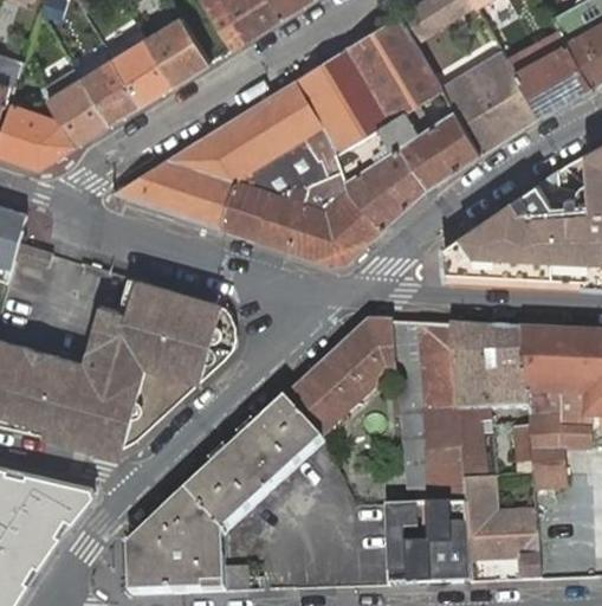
[(199,0),(206,11),(219,2),(217,0),(199,0)]
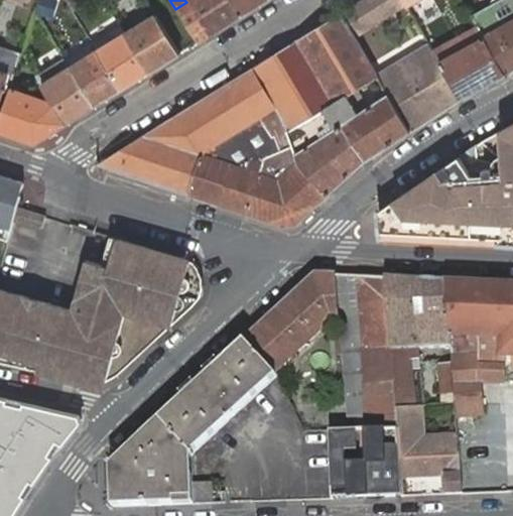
[(184,0),(186,2),(208,36),(240,16),(229,0),(184,0)]
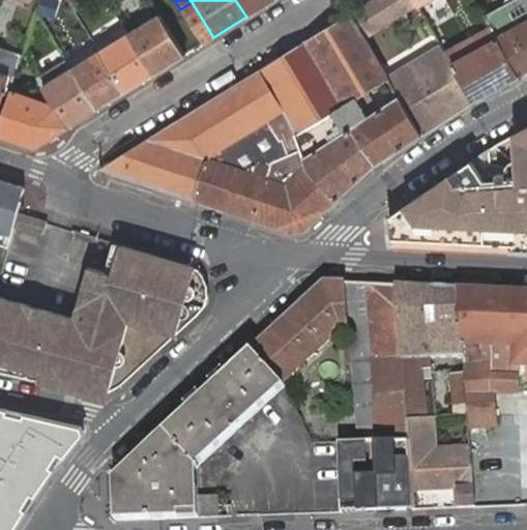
[(235,0),(246,17),(271,0),(235,0)]
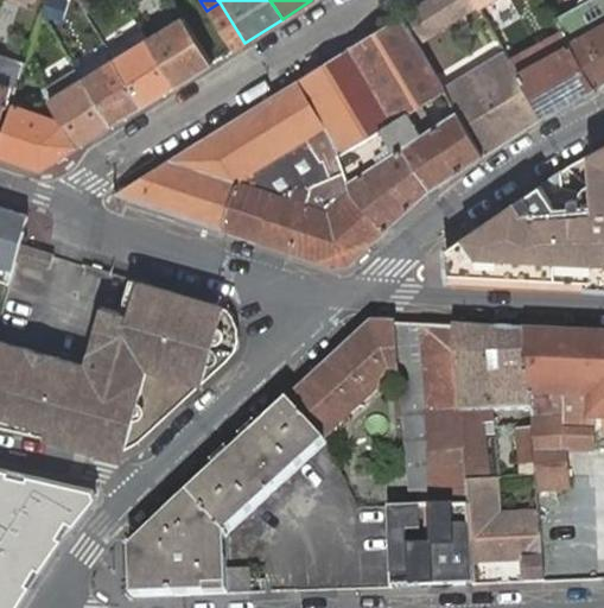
[(425,0),(400,16),(417,44),(455,19),(450,13),(471,0),(425,0)]
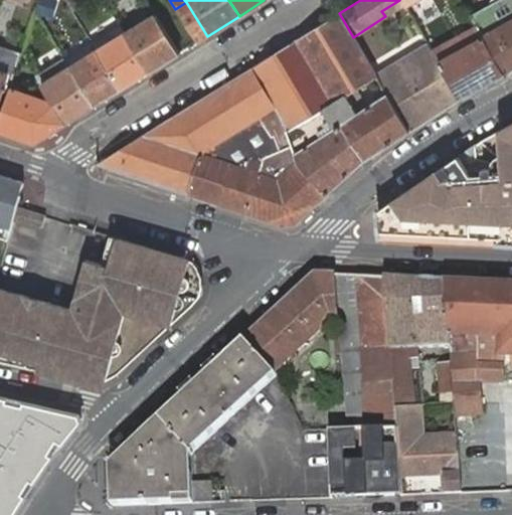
[(207,36),(186,2),(175,9),(178,13),(184,10),(192,21),(185,25),(197,42),(207,36)]
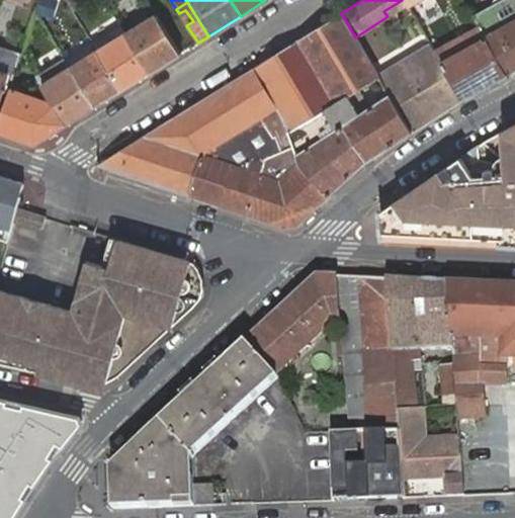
[(126,34),(157,16),(151,8),(121,26),(126,34)]
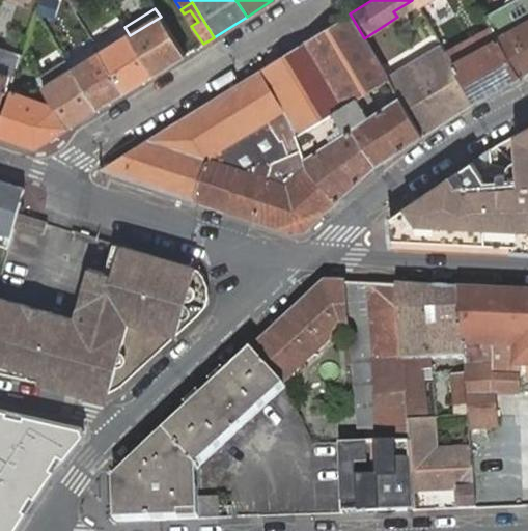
[(330,114),(341,107),(356,99),(388,80),(350,14),(259,70),(285,112),(294,135),(330,114)]
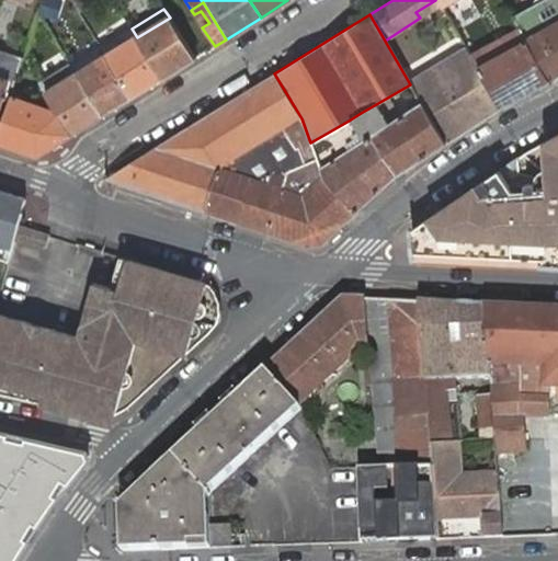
[(162,79),(196,58),(170,18),(137,37),(162,79)]
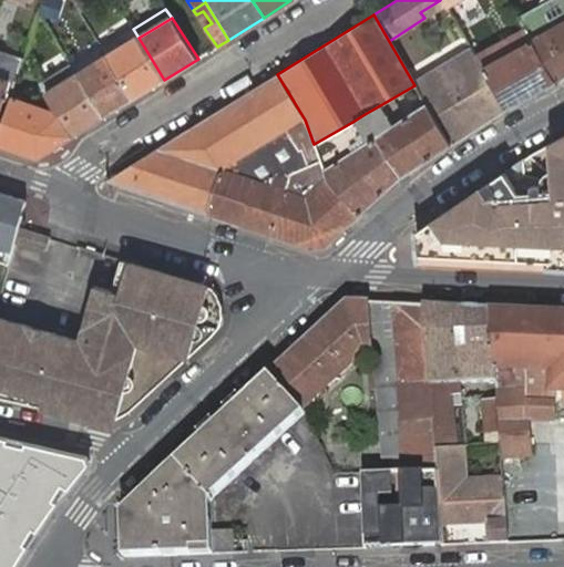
[(563,76),(563,22),(531,41),(554,82),(563,76)]
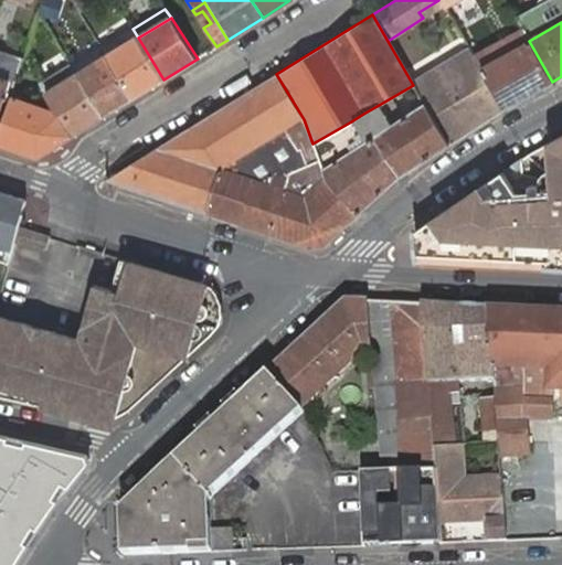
[(133,99),(163,80),(138,38),(133,29),(101,49),(106,57),(133,99)]
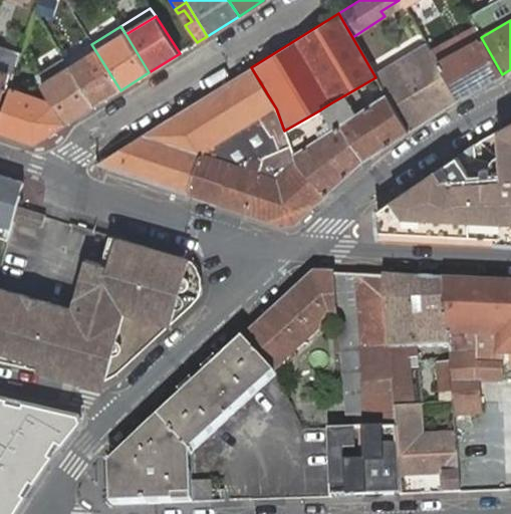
[(502,74),(481,37),(476,29),(471,32),(476,43),(454,55),(448,45),(432,54),(459,98),(502,74)]
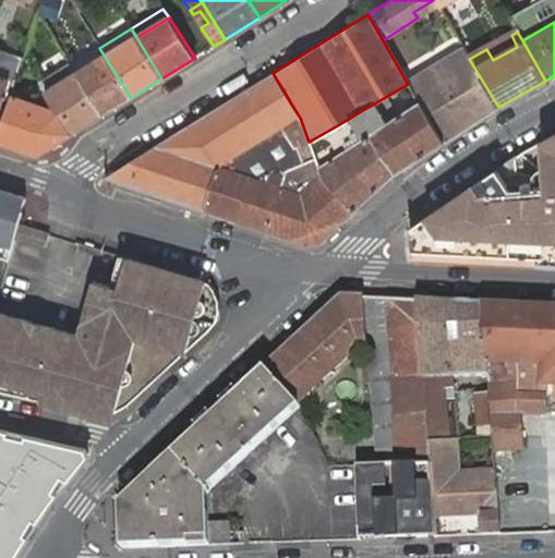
[(511,35),(486,49),(493,60),(517,47),(511,35)]
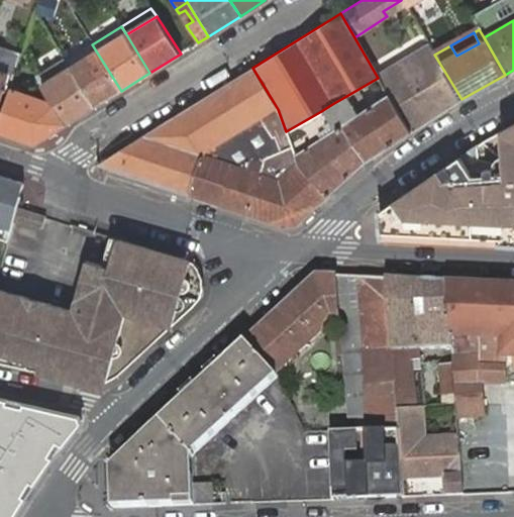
[(97,53),(92,44),(64,63),(70,71),(97,53)]
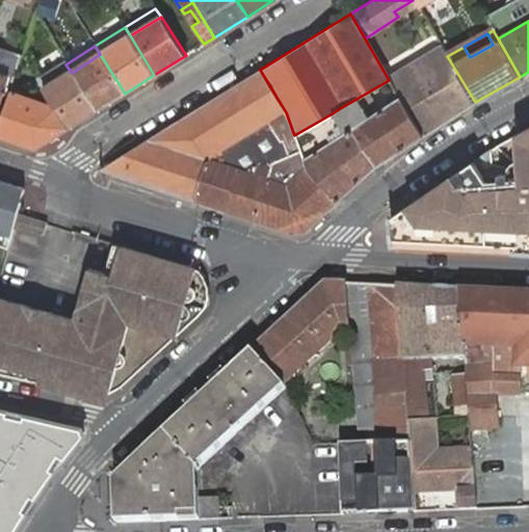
[(403,76),(391,83),(399,99),(421,137),(475,102),(447,56),(444,51),(430,59),(427,54),(400,70),(403,76)]
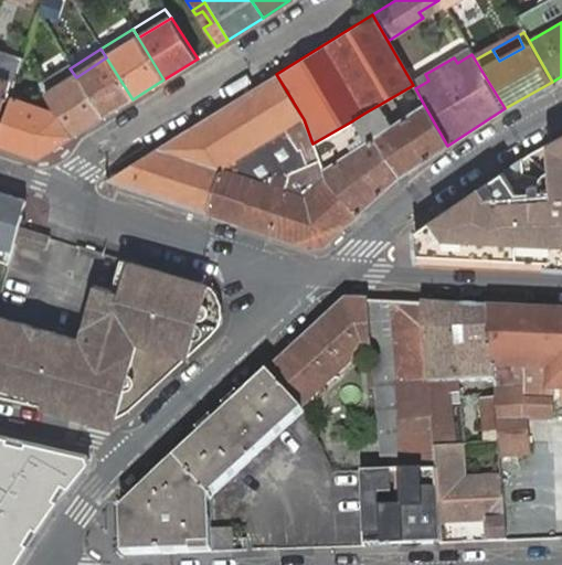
[(76,77),(103,117),(133,99),(106,57),(76,77)]
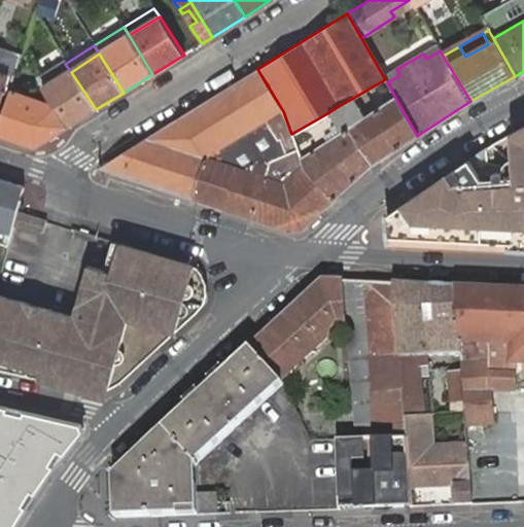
[(54,107),(67,128),(96,109),(71,72),(65,64),(38,81),(54,107)]
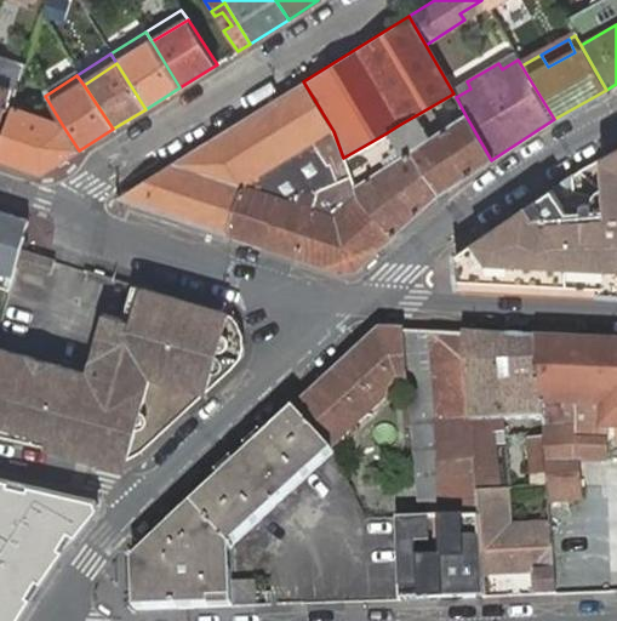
[(0,110),(5,97),(11,83),(4,80),(0,89),(0,110)]
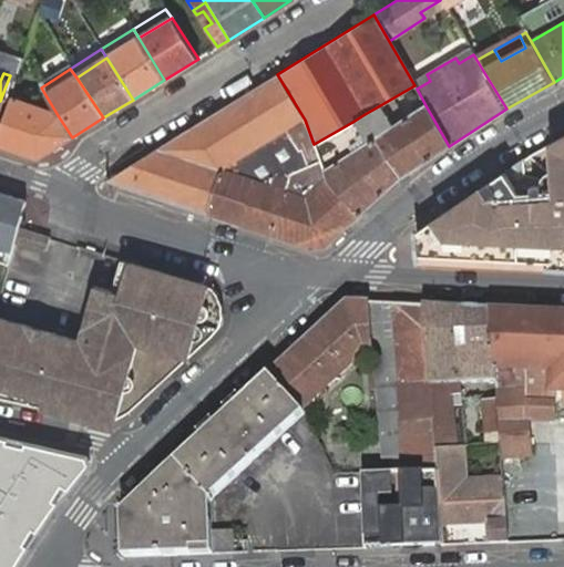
[(305,120),(277,74),(143,157),(147,166),(139,193),(204,214),(218,169),(286,127),(297,150),(299,148),(305,161),(317,154),(314,144),(305,120)]
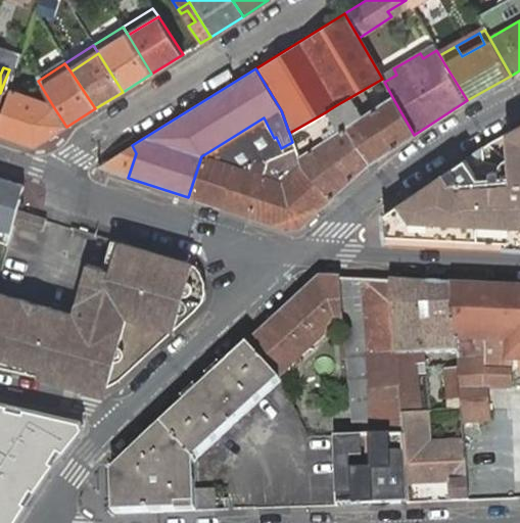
[(0,136),(34,147),(66,127),(53,106),(8,93),(0,116),(0,136)]
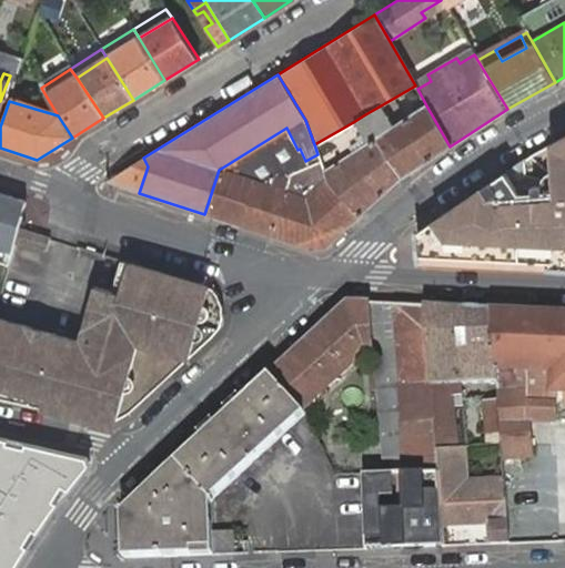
[(402,176),(450,146),(426,105),(393,127),(381,105),(365,114),(402,176)]
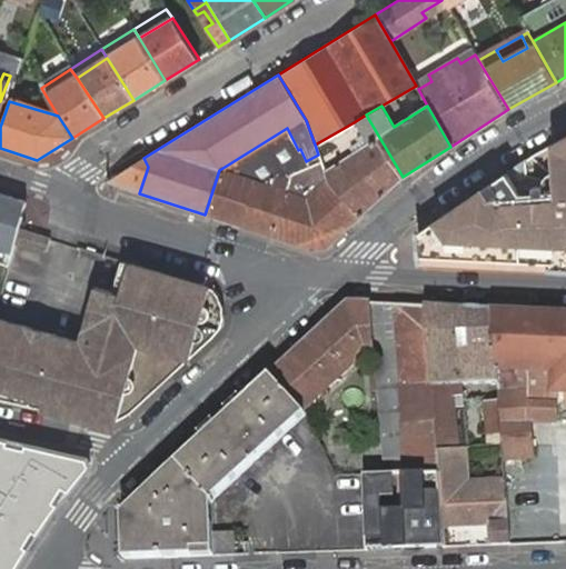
[(358,217),(403,177),(366,115),(354,122),(366,143),(325,170),(329,181),(358,217)]
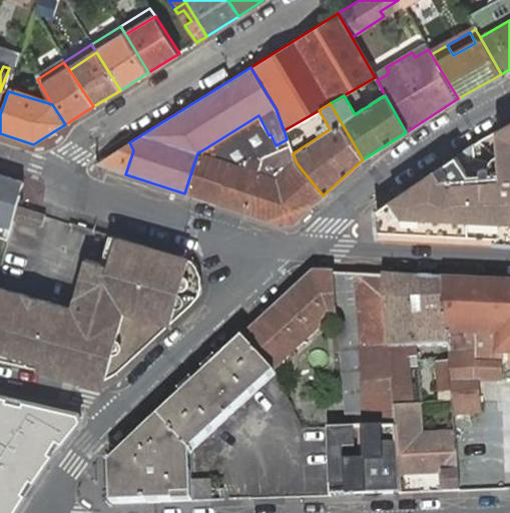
[(271,153),(278,149),(276,145),(271,134),(269,135),(259,115),(197,153),(184,193),(215,204),(228,164),(210,158),(224,149),(227,156),(235,152),(232,148),(247,139),(249,143),(265,137),(271,153)]
